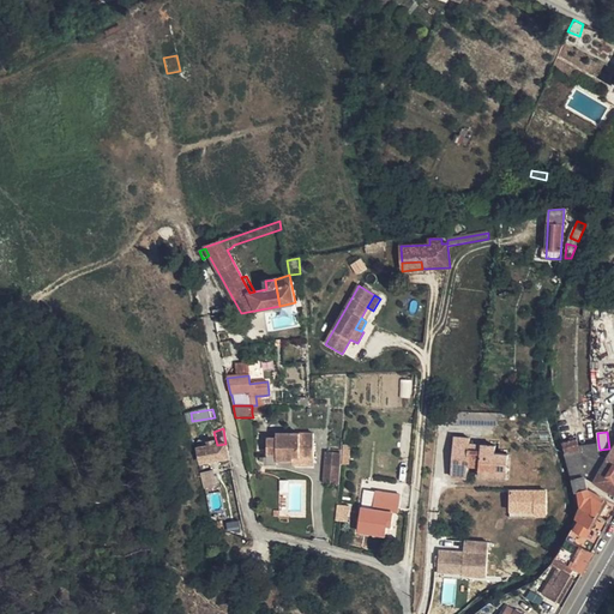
[(276,461),(293,462),(293,458),(314,458),(314,434),(276,434),(276,439),(266,438),(268,455),(276,455),(276,461)]
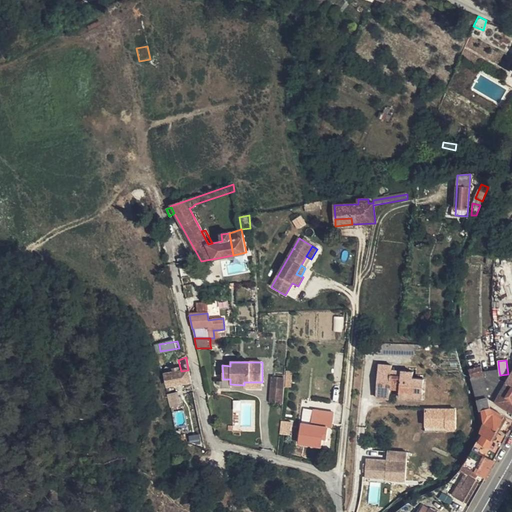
[(391,376),(392,370),(392,366),(378,365),(376,398),(389,399),(390,388),(399,389),(399,392),(411,393),(410,398),(423,399),(424,380),(413,379),(414,372),(400,371),(400,376),(391,376)]
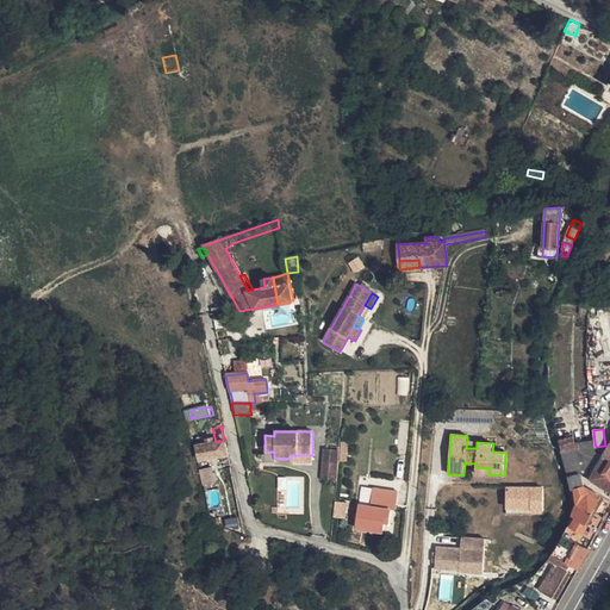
[(559,441),(562,452),(578,447),(578,446),(574,435),(559,441)]
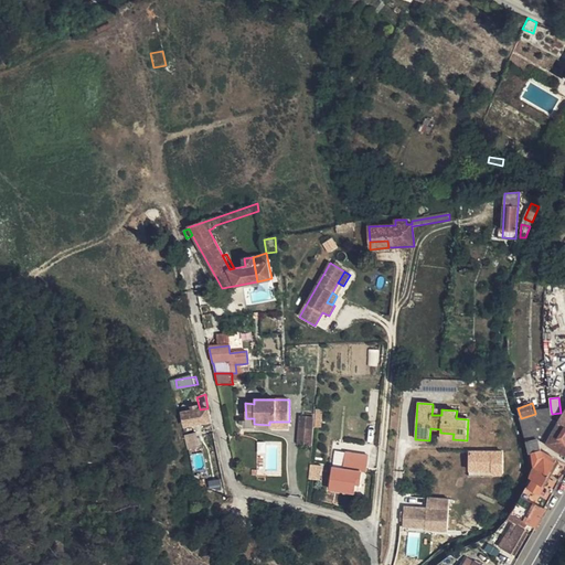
[(202,434),(213,432),(208,408),(200,409),(199,411),(196,406),(183,408),(184,413),(181,414),(184,427),(200,424),(202,434)]
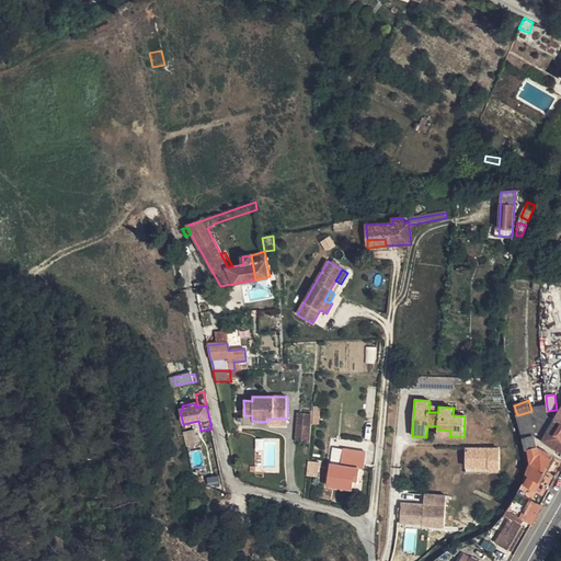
[(517,415),(524,438),(536,435),(536,436),(544,439),(556,419),(549,415),(548,411),(547,407),(531,410),(531,411),(517,415)]
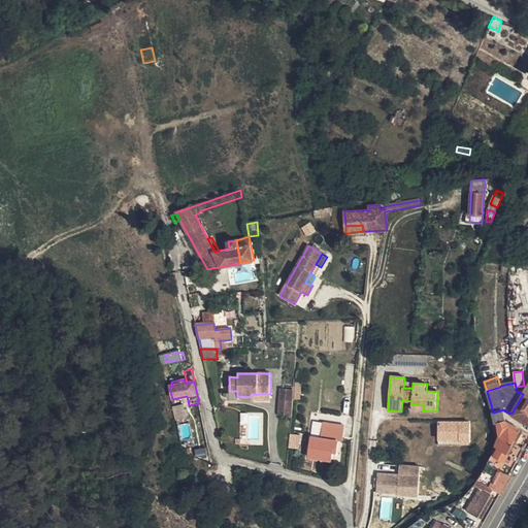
[(293,398),(294,388),(282,387),(281,396),(293,398)]
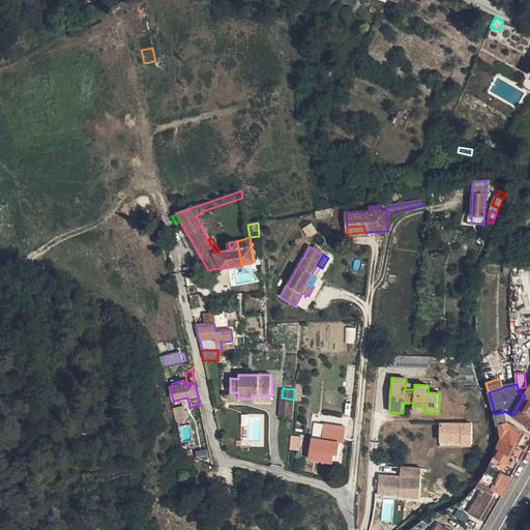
[(238,402),(238,398),(238,392),(231,392),(228,392),(229,401),(238,402)]
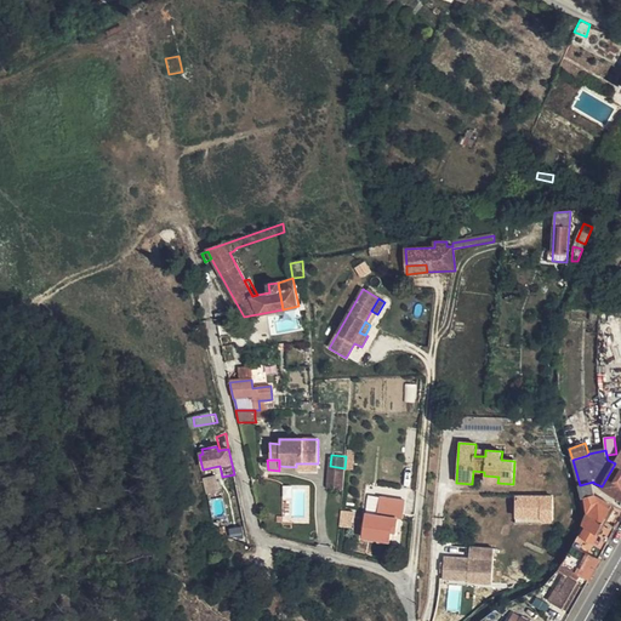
[(610,493),(620,499),(620,466),(615,463),(602,486),(610,493)]
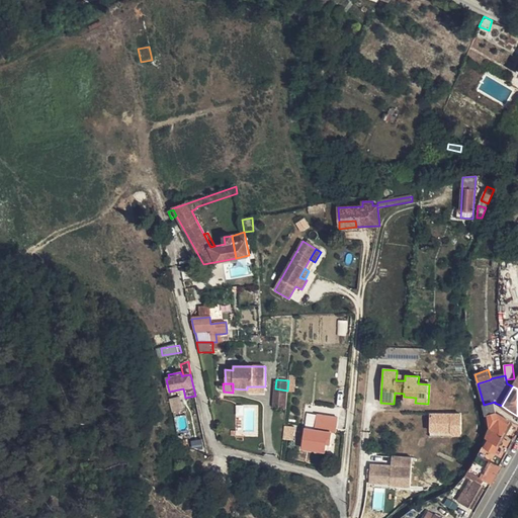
[(286,406),(287,391),(275,389),(273,405),(286,406)]
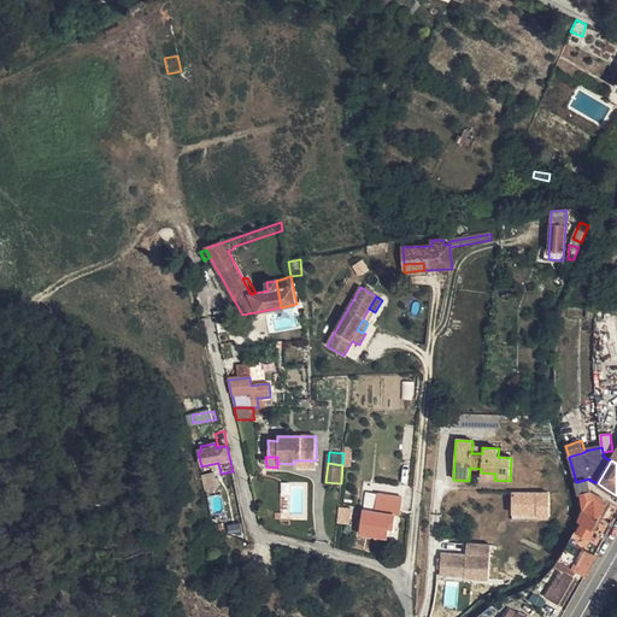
[(215,471),(204,474),(205,488),(217,487),(215,471)]
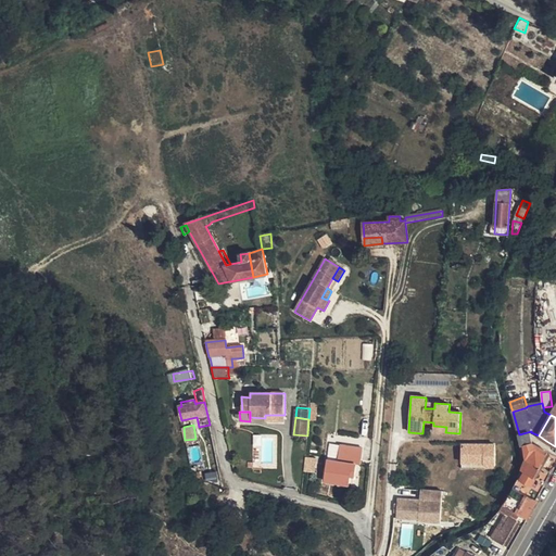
[(525,471),(516,488),(538,500),(552,472),(544,469),(541,467),(547,454),(536,449),(534,443),(531,432),(531,431),(519,434),(522,445),(523,445),(526,459),(521,469),(525,471)]
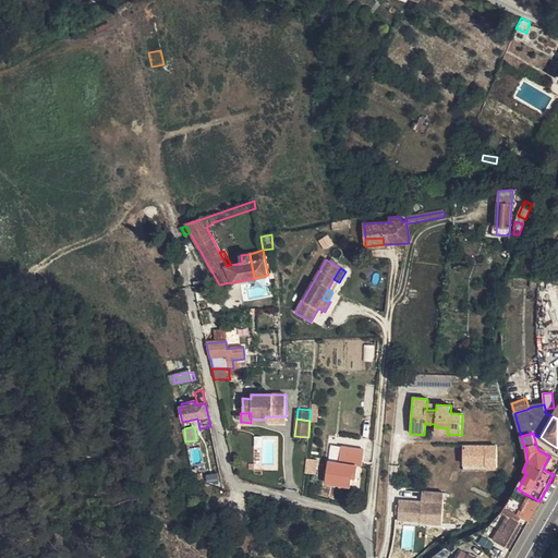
[(499,466),(499,441),(463,443),(464,468),(499,466)]
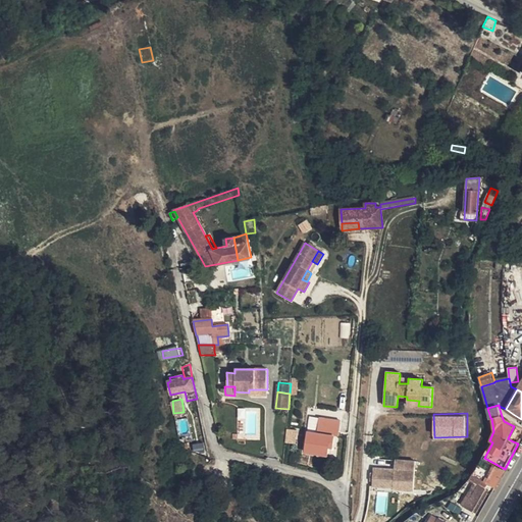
[(508,438),(511,440),(518,426),(502,416),(504,421),(514,426),(508,438)]
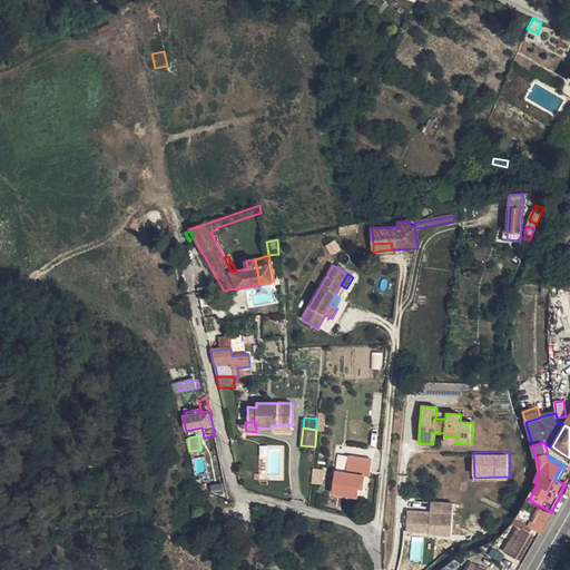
[(371,461),(347,458),(346,473),(336,472),(333,494),(359,497),(360,489),(364,489),(365,475),(370,477),(371,461)]
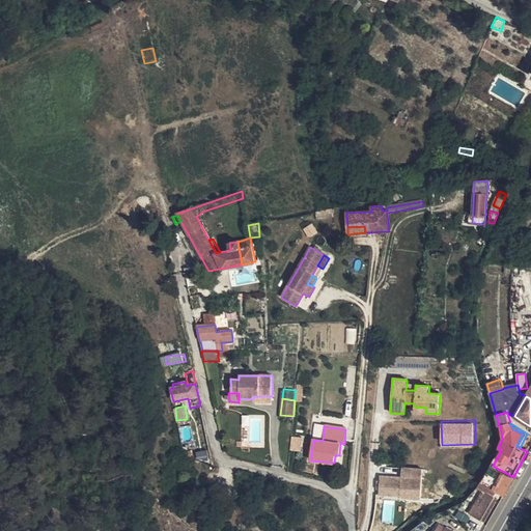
[(300,438),(297,437),(292,437),(291,447),(299,447),(300,438)]
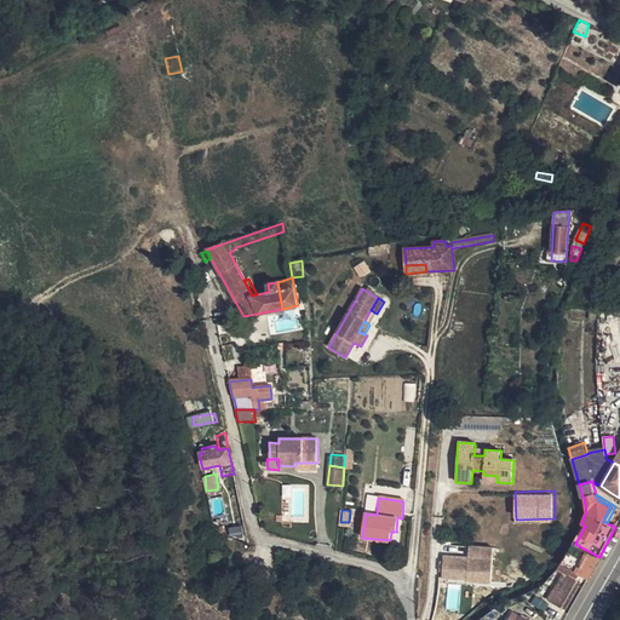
[(470,554),(446,551),(443,578),(492,581),(495,545),(471,543),(470,554)]
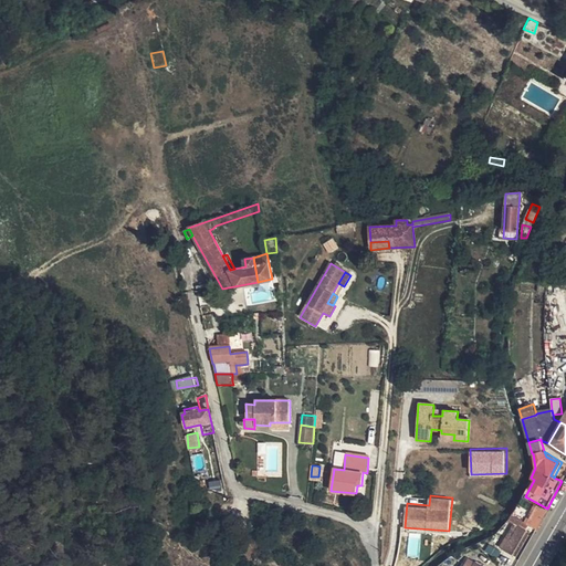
[(532,523),(540,527),(549,510),(547,509),(525,496),(515,513),(519,515),(532,523)]
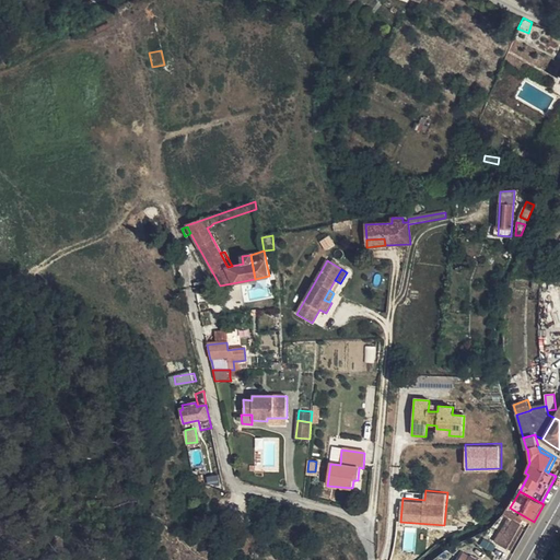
[(523,524),(526,517),(513,510),(509,516),(513,520),(504,534),(501,532),(496,541),(510,548),(523,524)]
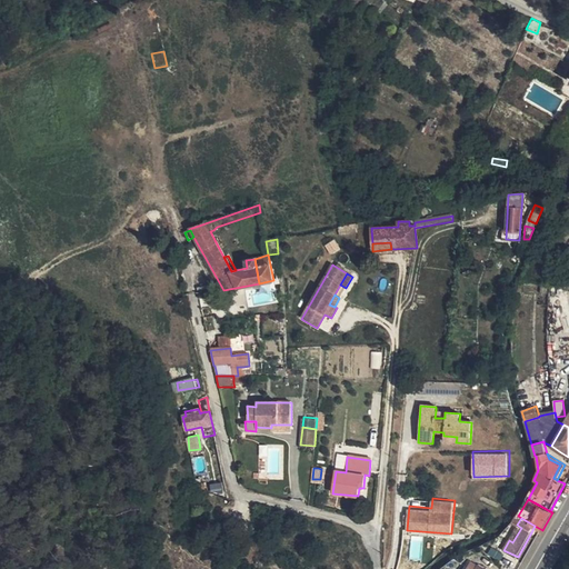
[(205,530),(203,531),(202,531),(201,532),(201,533),(201,536),(201,537),(201,538),(202,539),(203,540),(206,541),(207,541),(209,541),(210,540),(211,539),(212,537),(212,536),(212,533),(211,532),(211,531),(209,530),(208,530),(206,530),(205,530)]
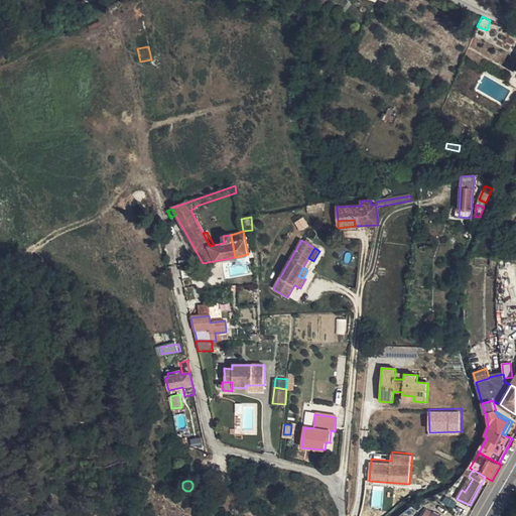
[(485,485),(482,483),(470,505),(472,507),(485,485)]
